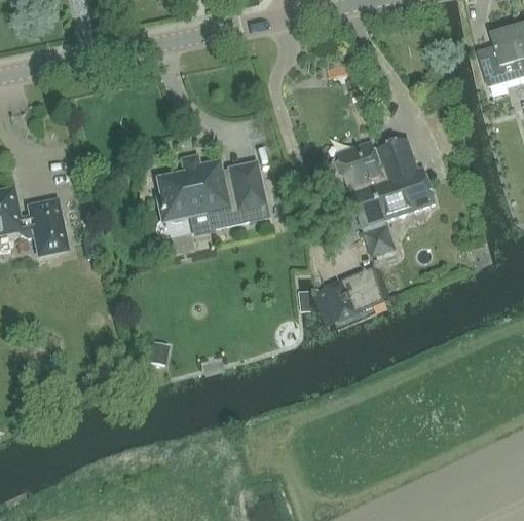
[(521,84),(523,83),(523,49),(517,27),(491,34),(501,66),(515,62),(521,84)]
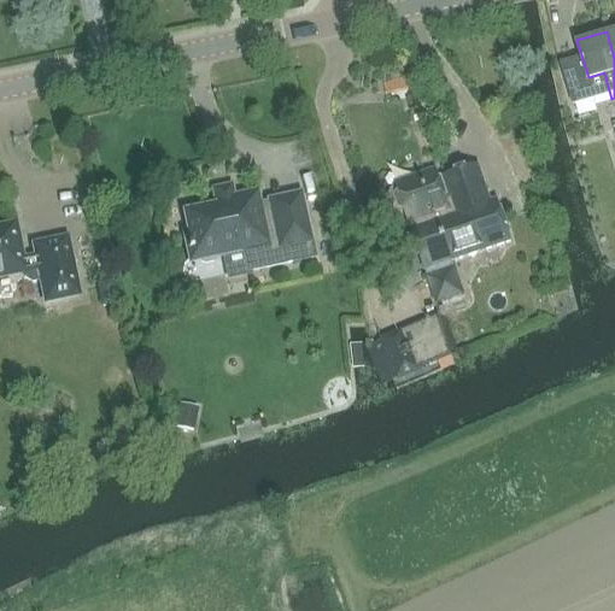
[(450,195),(469,252),(511,238),(498,198),(491,200),(478,163),(446,172),(454,194),(450,195)]
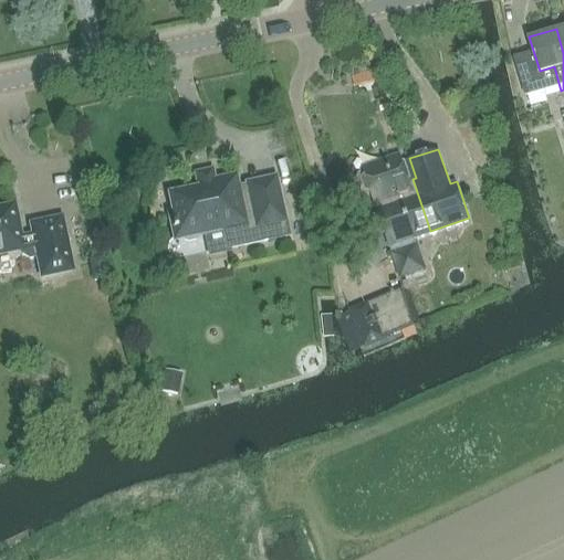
[(390,244),(430,231),(413,179),(410,180),(400,154),(364,166),(390,244)]
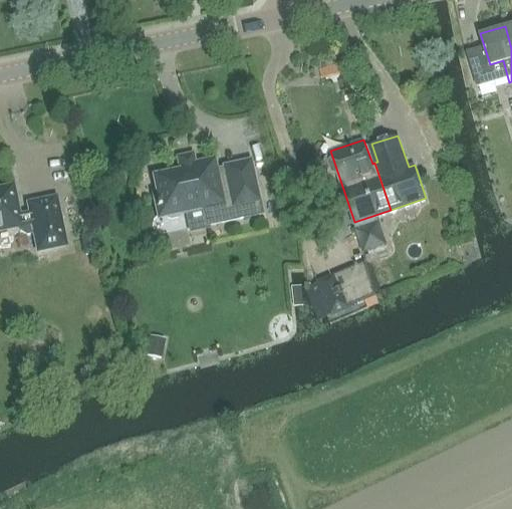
[(262,211),(259,198),(251,159),(226,164),(226,166),(216,168),(214,158),(196,162),(196,159),(191,157),(183,158),(181,163),(182,169),(156,174),(160,192),(157,192),(158,201),(158,205),(159,205),(161,213),(166,212),(169,215),(172,216),(179,214),(182,212),(184,208),(189,207),(188,205),(204,201),(208,223),(262,211)]
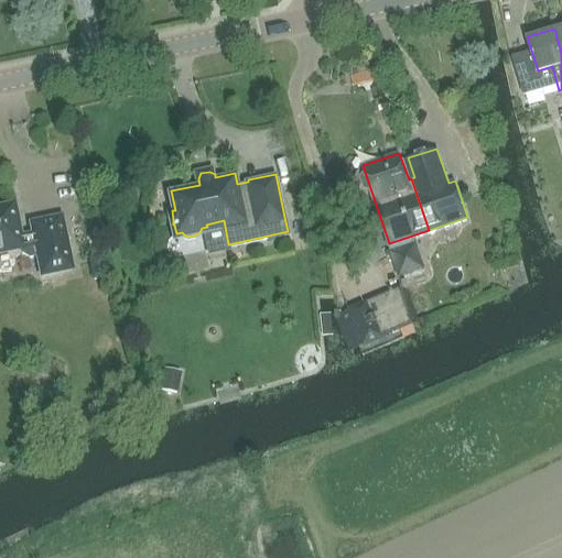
[(0,249),(22,244),(23,249),(31,254),(39,252),(43,272),(74,265),(63,214),(32,220),(34,230),(21,232),(14,201),(0,204),(0,249)]
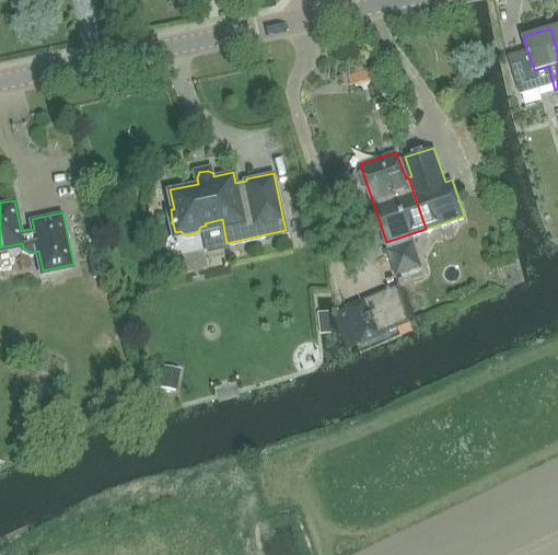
[(422,264),(411,233),(387,242),(397,273),(422,264)]
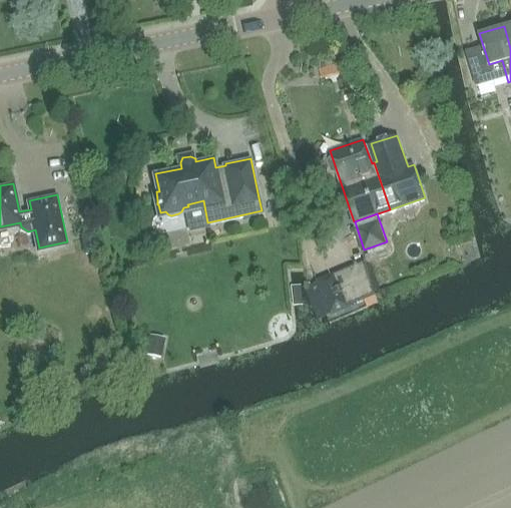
[(365,259),(333,272),(307,285),(321,317),(329,312),(331,314),(352,305),(351,303),(376,292),(365,259)]
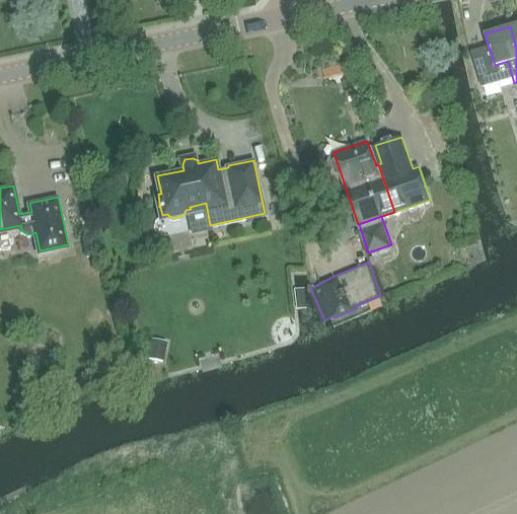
[(305,285),(295,286),(298,305),(307,304),(305,285)]
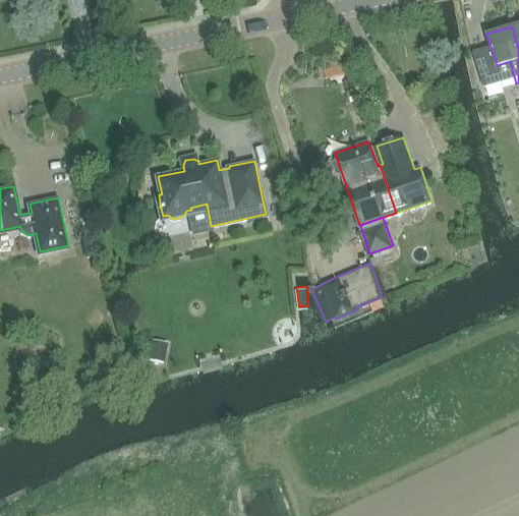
[(165,359),(168,345),(153,342),(150,356),(165,359)]
